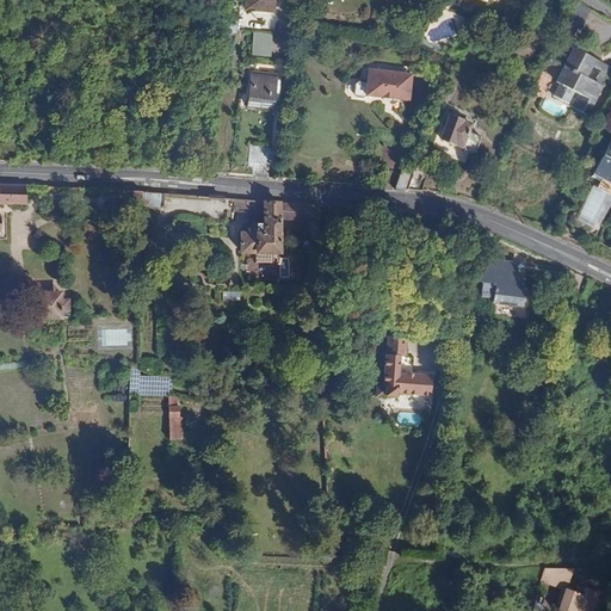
[(246,0),(245,7),(273,10),(273,0),(246,0)]
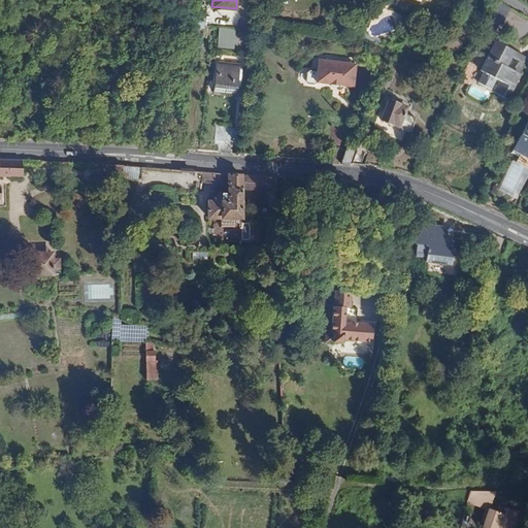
[(506,10),(494,4),(486,20),(495,25),(498,27),(506,10)]
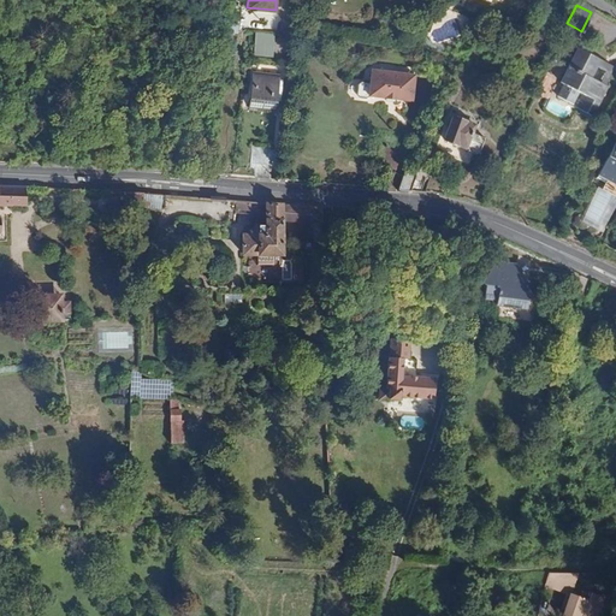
[(578,29),(567,23),(563,33),(574,37),(578,29)]
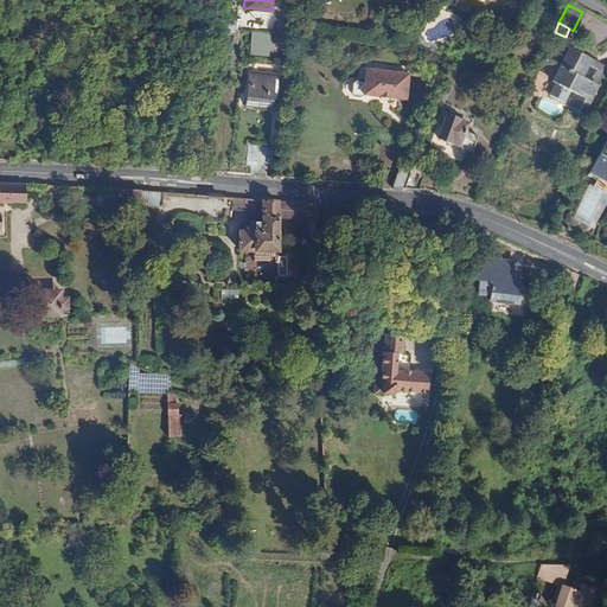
[(270,55),(272,31),(250,31),(250,53),(270,55)]
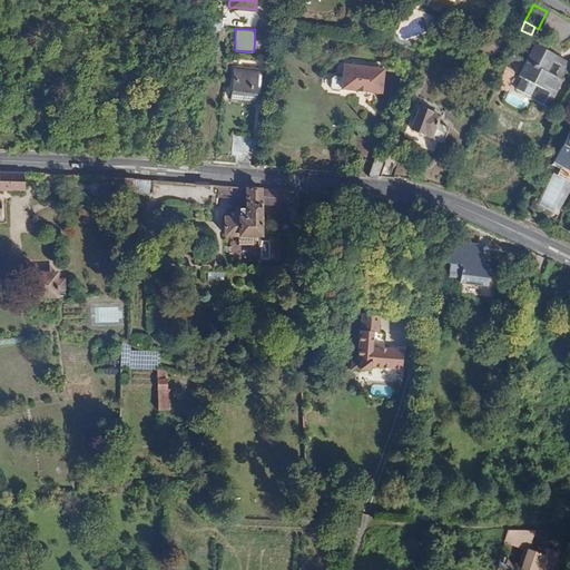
[(529,102),(544,110),(559,82),(554,80),(552,79),(543,75),(548,65),(551,58),(532,48),(516,80),(536,90),(529,102)]
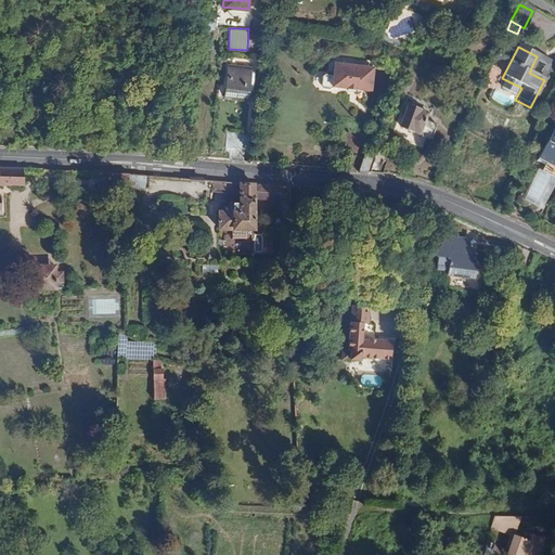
[(538,77),(540,78),(549,62),(537,56),(533,63),(542,67),(538,77)]
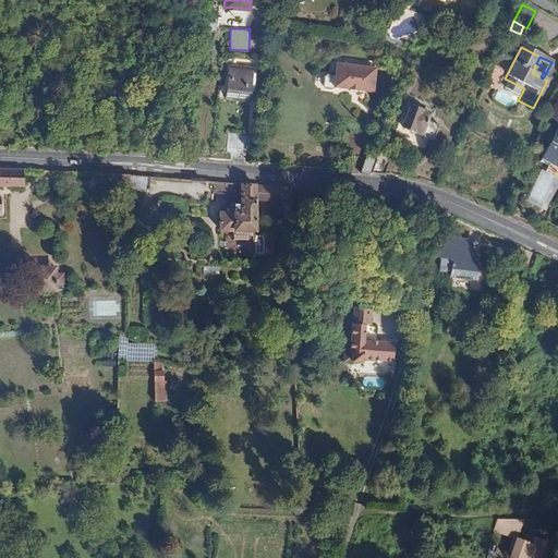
[(232,68),(256,71),(257,64),(233,61),(232,68)]
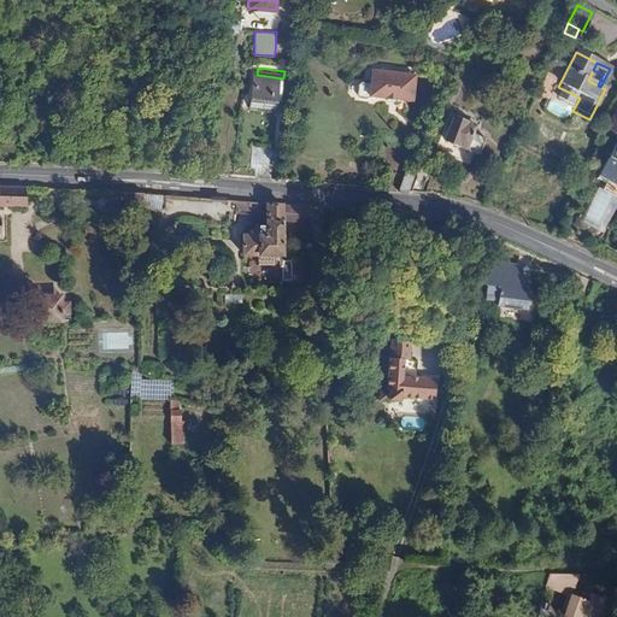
[(371,95),(413,101),(417,75),(374,70),(372,83),(363,82),(359,86),(359,93),(362,97),(368,98),(371,95)]
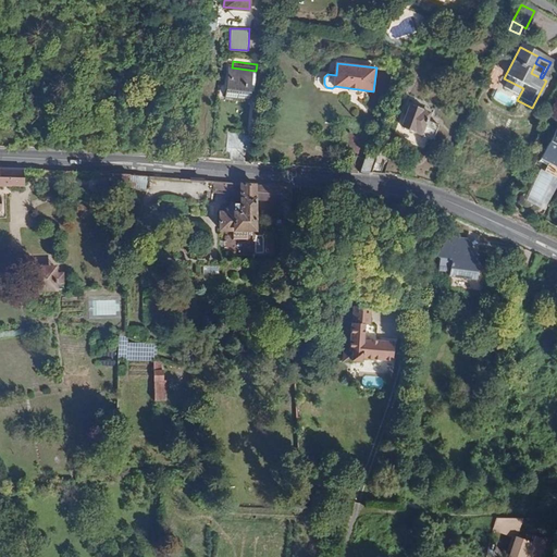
[(231,83),(254,86),(256,71),(232,67),(231,83)]
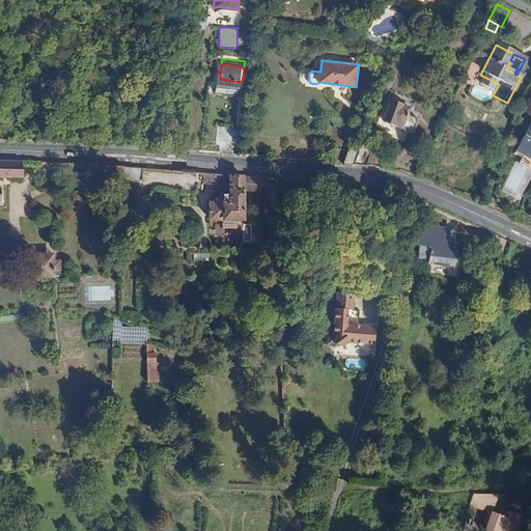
[(241,91),(242,82),(220,79),(219,88),(241,91)]
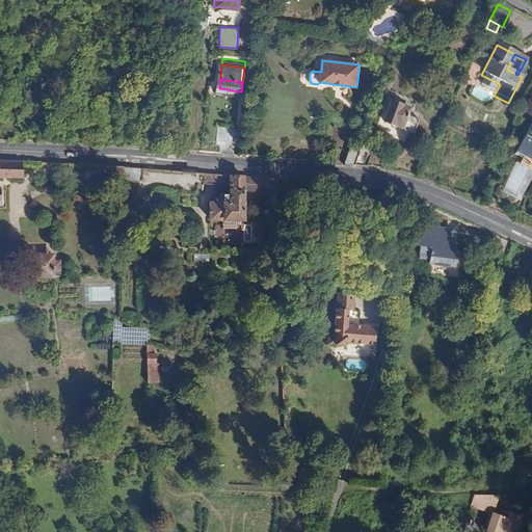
[(409,108),(391,102),(383,120),(384,124),(392,126),(393,125),(402,129),(402,131),(409,134),(410,132),(413,133),(418,120),(406,115),(409,108)]
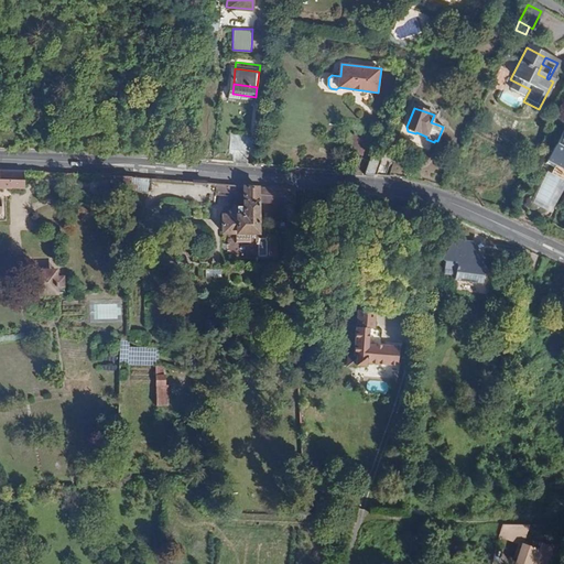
[(563,172),(562,176),(563,176),(563,125),(546,161),(563,170),(563,172)]
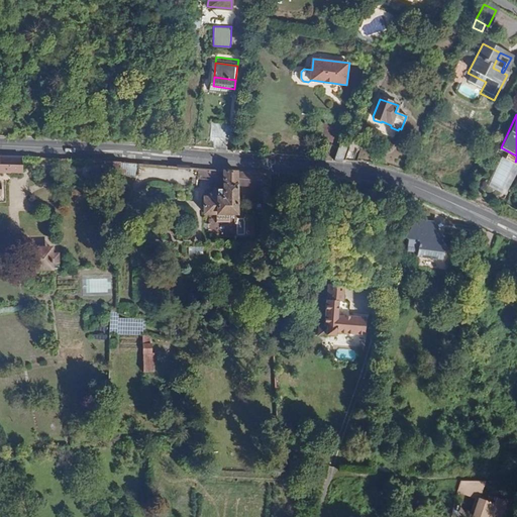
[(214,150),(225,151),(227,137),(230,137),(232,124),(211,121),(208,146),(215,147),(214,150)]
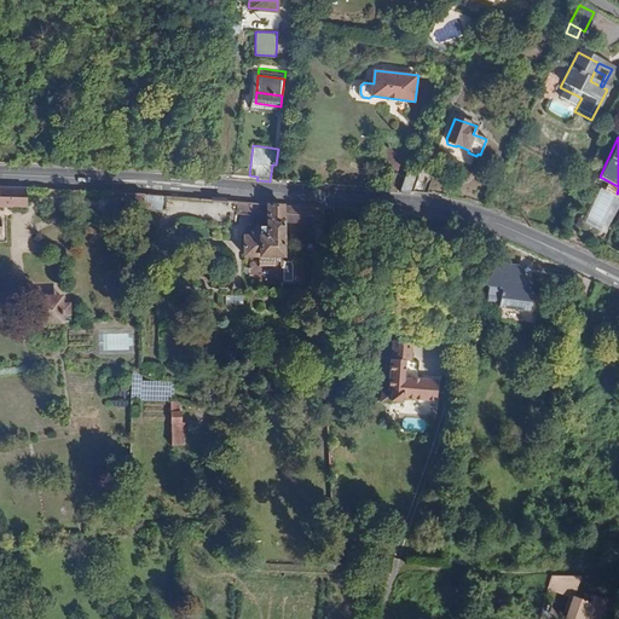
[(411,192),(418,173),(409,169),(399,191),(411,192)]
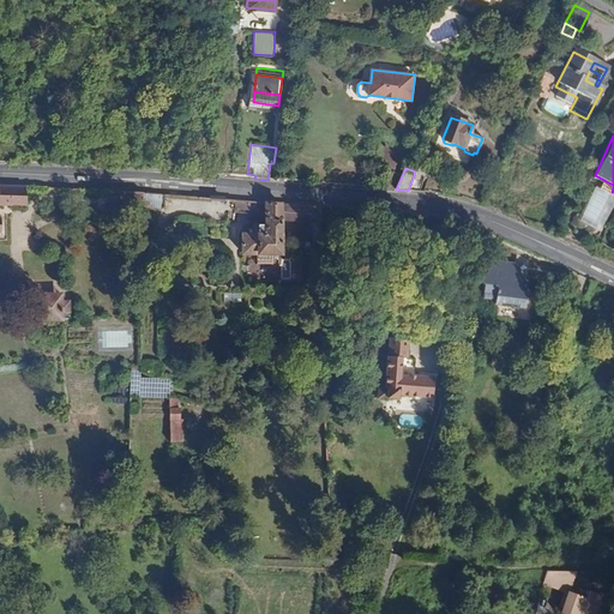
[(408,191),(417,192),(423,175),(415,172),(408,191)]
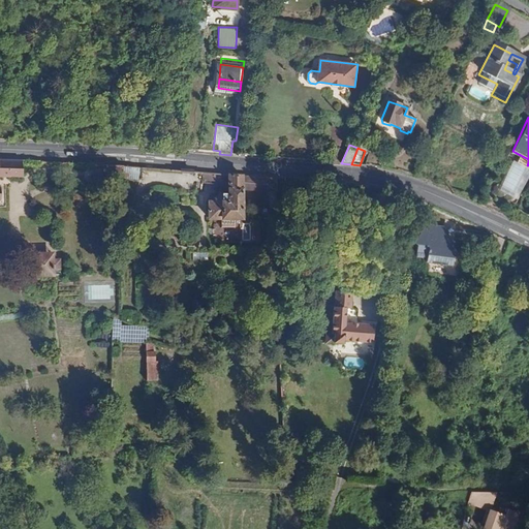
[(21,160),(0,159),(0,176),(8,177),(8,173),(20,173),(21,160)]
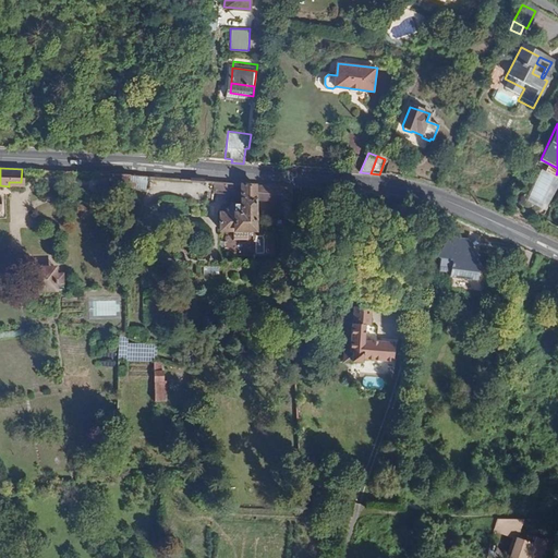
[(129,196),(129,187),(129,174),(110,173),(109,195),(129,196)]
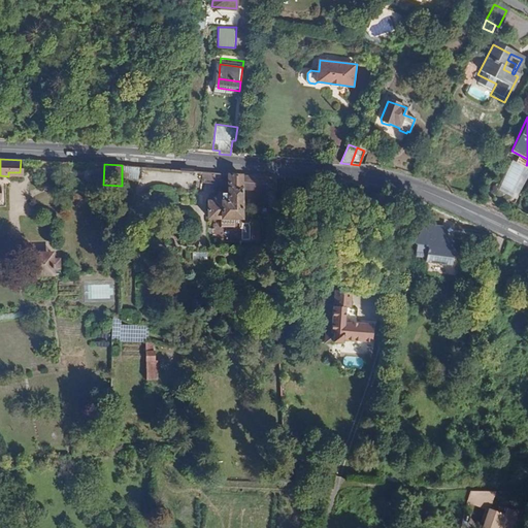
[(139,178),(140,166),(122,165),(122,177),(139,178)]
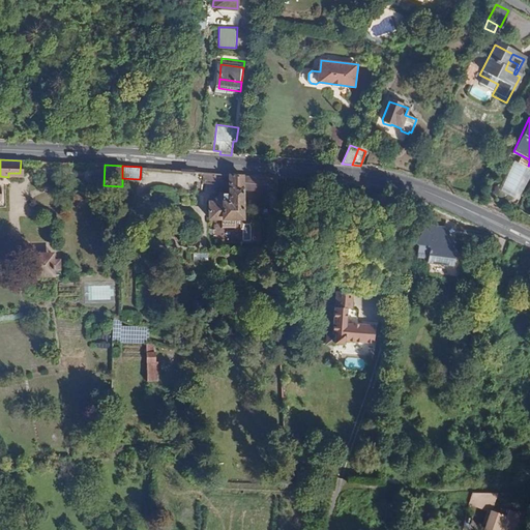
[(227,184),(228,173),(201,171),(201,182),(227,184)]
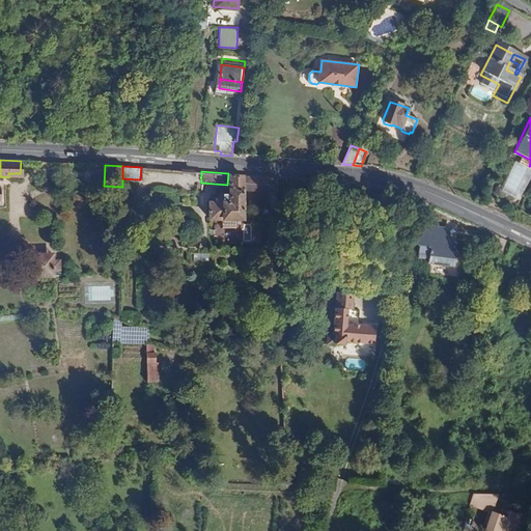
[(241,190),(241,174),(228,173),(227,185),(227,194),(221,194),(219,193),(215,198),(215,203),(211,203),(208,203),(208,219),(222,220),(232,219),(241,220),(241,207),(245,207),(245,199),(241,199),(241,190)]
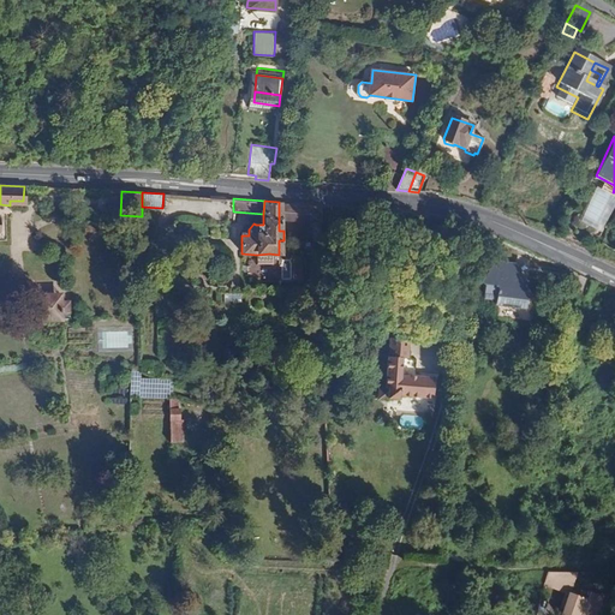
[(320,222),(320,207),(279,202),(279,220),(320,222)]
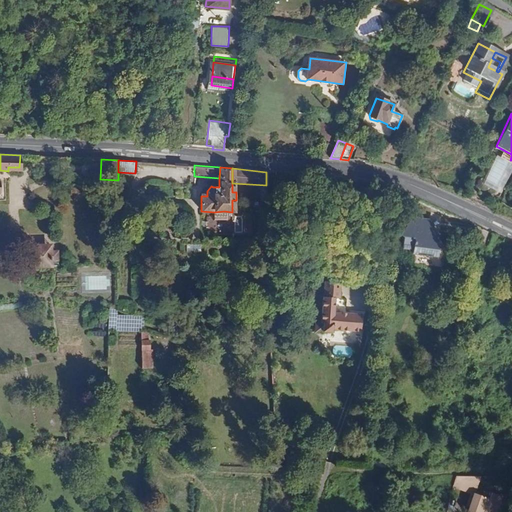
[(211,186),(213,187),(213,185),(210,183),(204,192),(203,196),(207,196),(207,191),(211,186)]
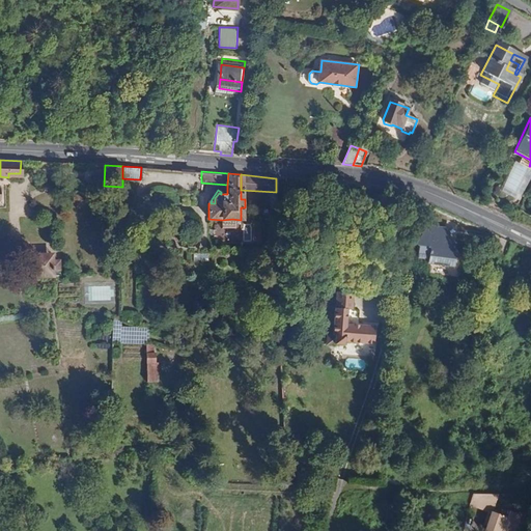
[(441,242),(443,227),(423,225),(411,244),(415,247),(414,258),(425,259),(424,262),(451,266),(451,258),(456,256),(450,243),(441,242)]
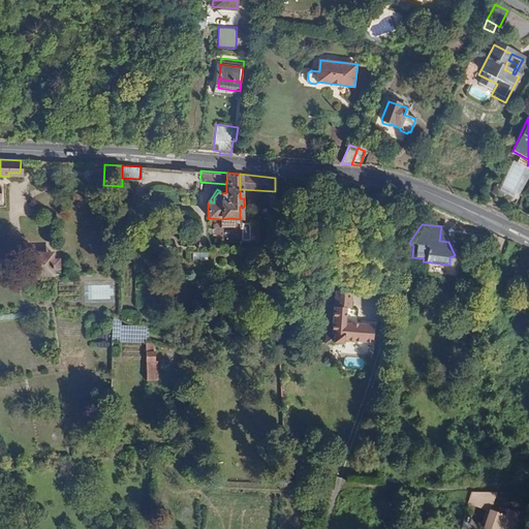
[(448,242),(441,226),(439,241),(448,242)]
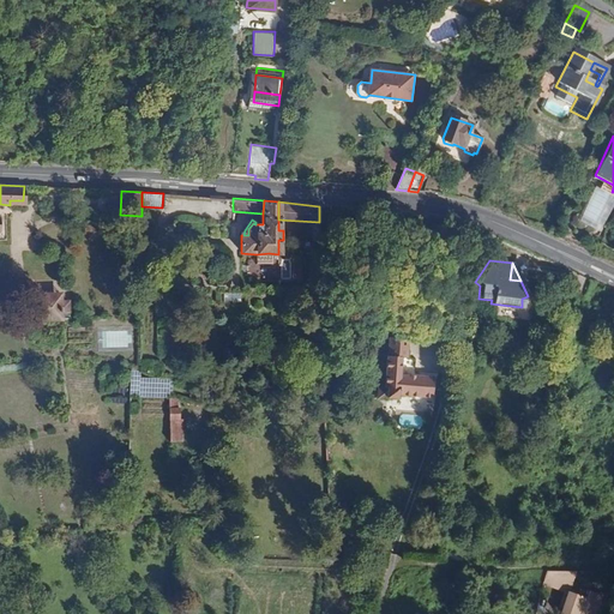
[(59,304),(26,304),(26,323),(59,321),(59,304)]
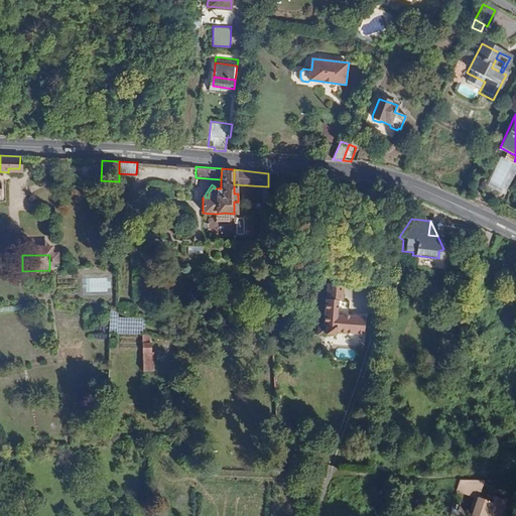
[(341,284),(325,283),(324,298),(323,298),(319,325),(323,325),(321,333),(332,334),(332,331),(360,334),(361,316),(334,313),(335,299),(340,300),(341,284)]
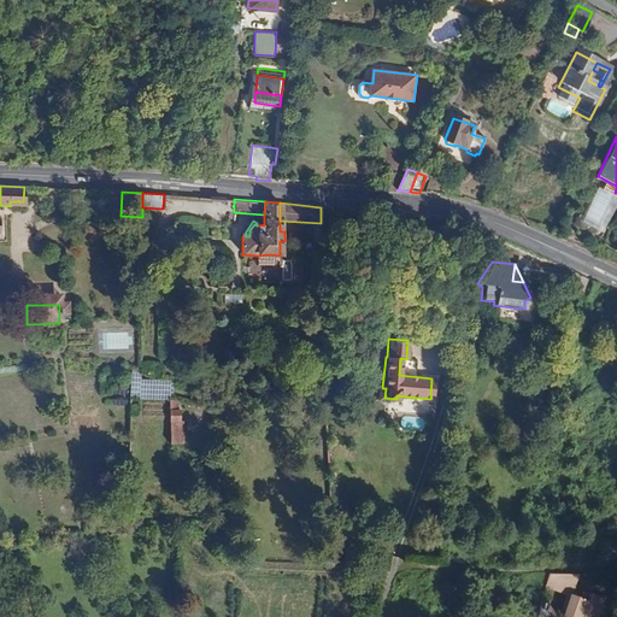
[(175,410),(168,410),(168,421),(175,421),(178,421),(178,409),(175,410)]
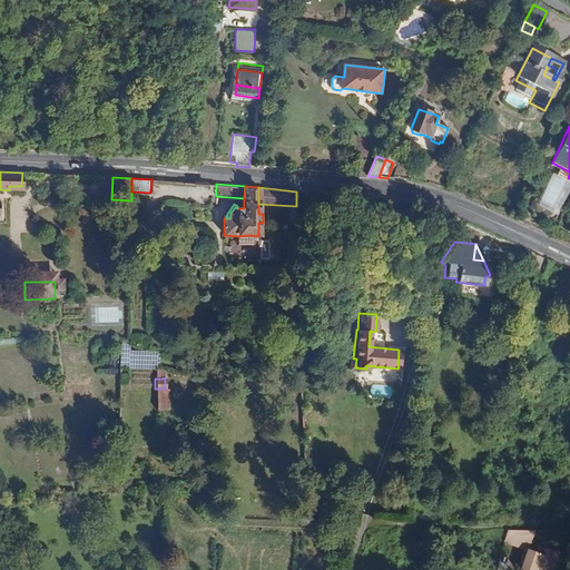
[(519,562),(522,564),(528,549),(533,536),(508,533),(505,541),(524,548),(519,562)]
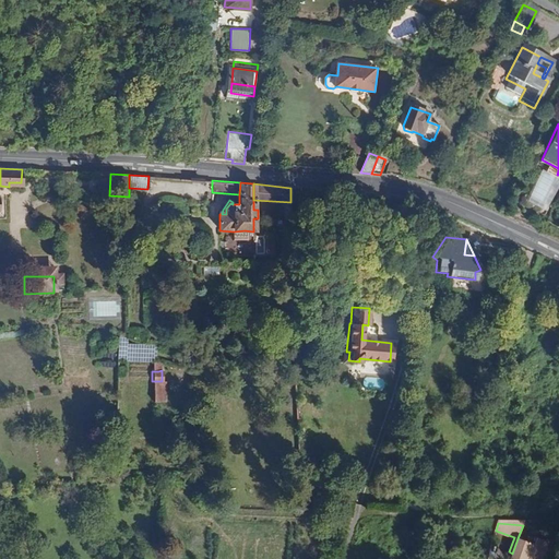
[(518,538),(512,554),(510,558),(524,558),(518,556),(523,539),(518,538)]
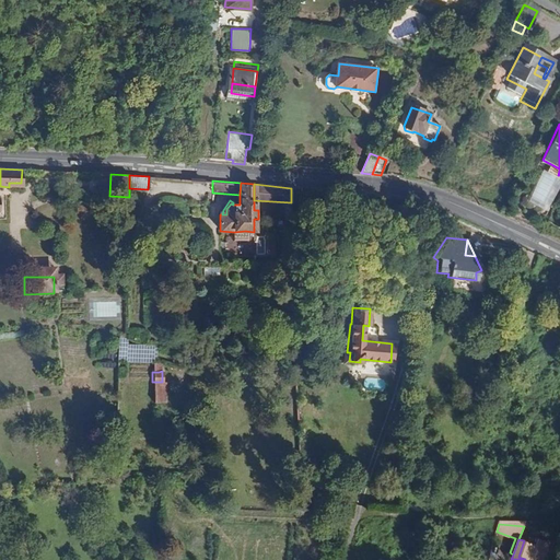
[(537,539),(536,543),(543,546),(537,559),(541,559),(548,543),(537,539)]
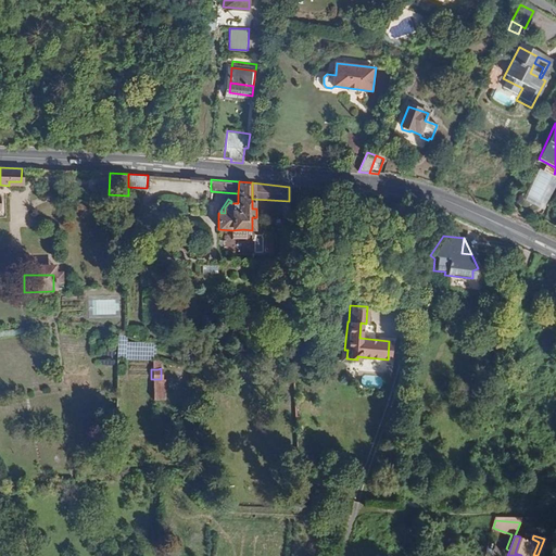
[(521,555),(533,555),(539,542),(532,539),(531,541),(520,536),(515,553),(521,555)]
